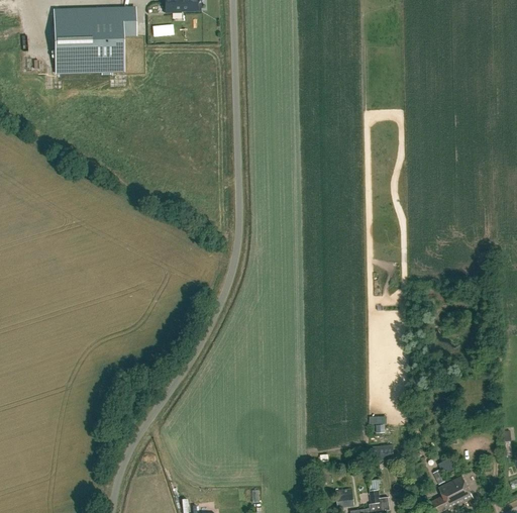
[(164,0),(165,9),(173,9),(173,6),(179,6),(181,8),(200,7),(199,0),(164,0)]
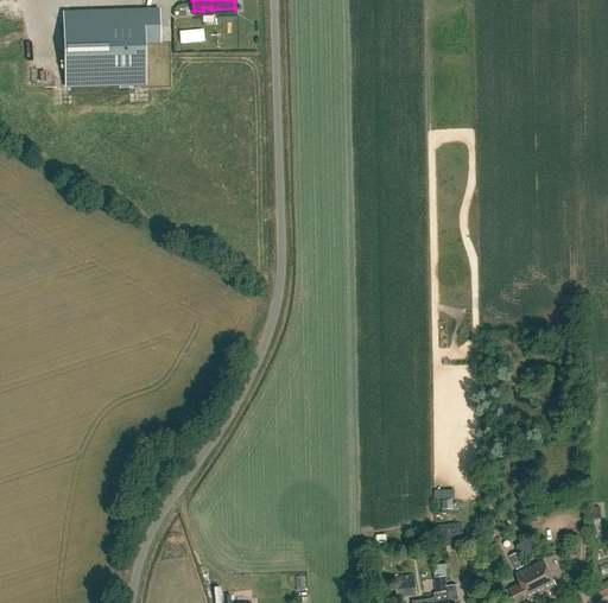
[(159,4),(62,7),(64,83),(119,82),(119,84),(130,84),(130,82),(146,81),(145,39),(160,38),(159,4)]
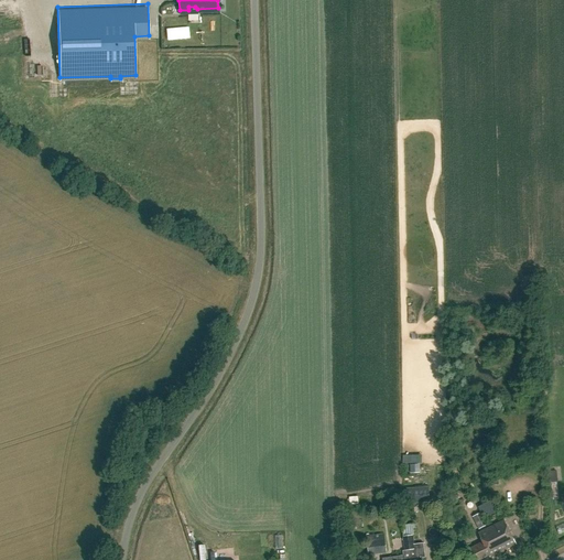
[(430,498),(429,483),(407,484),(408,499),(430,498)]
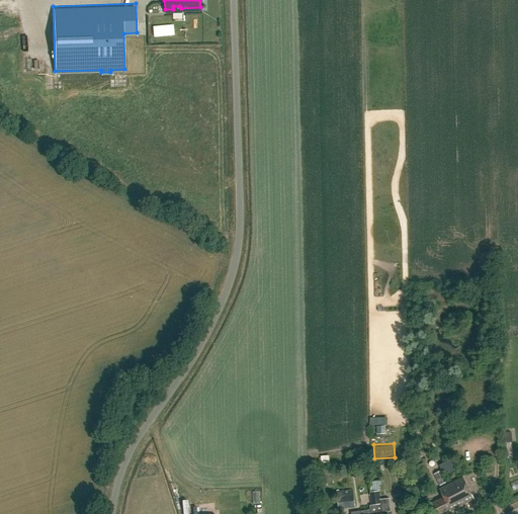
[(331,459),(330,451),(322,452),(323,460),(331,459)]
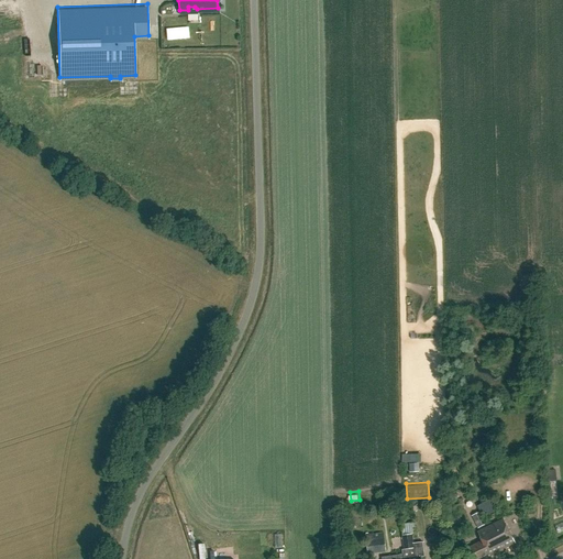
[(516,541),(504,516),(478,528),(483,538),(467,546),(474,558),(475,558),(489,552),(489,554),(516,541)]
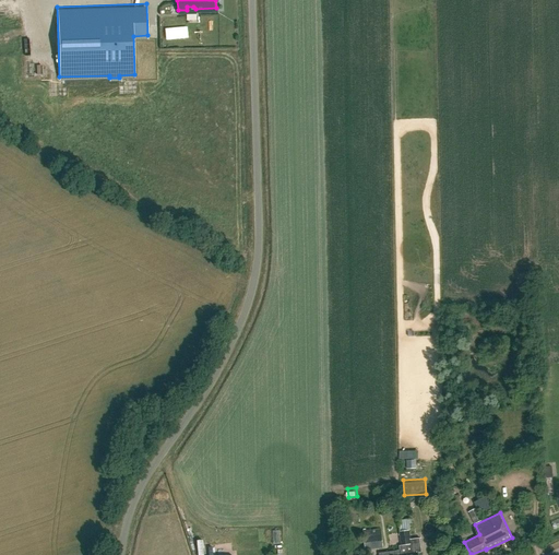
[(399,543),(400,547),(400,554),(416,554),(416,551),(420,551),(419,536),(409,538),(407,521),(399,522),(401,543),(399,543)]
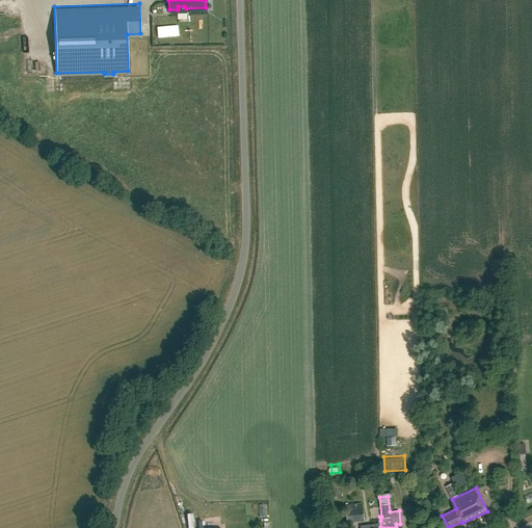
[(365,518),(363,499),(345,501),(347,520),(365,518)]
